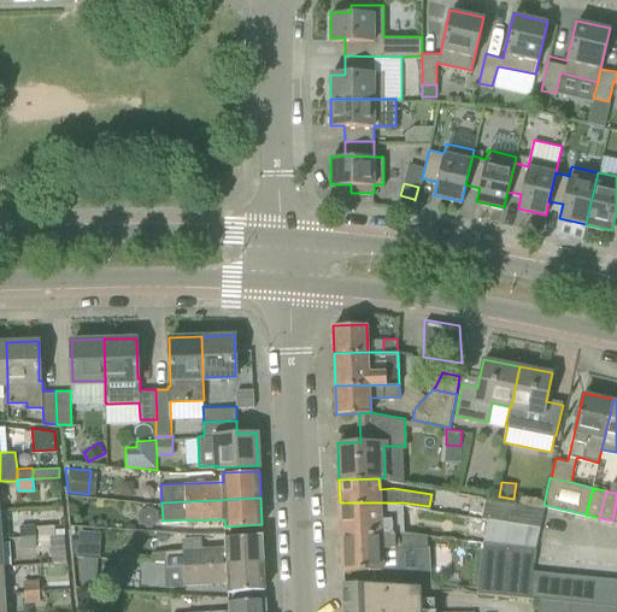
[(482,516),(488,517),(489,515),(541,523),(545,506),(486,498),(482,516)]
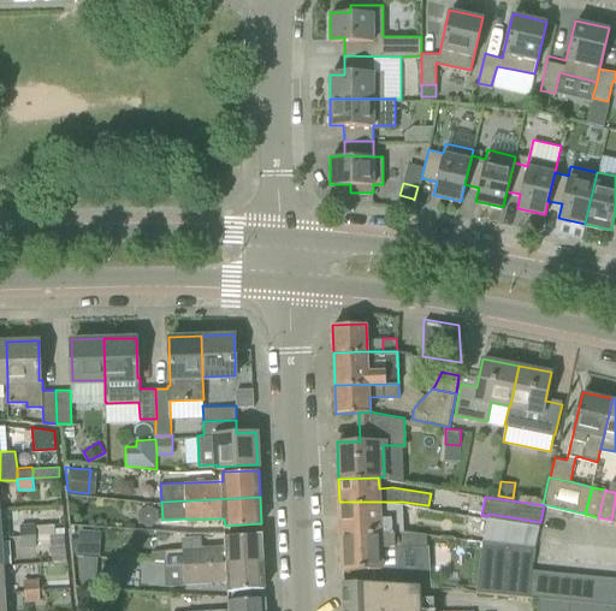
[(341,533),(402,529),(402,502),(394,502),(339,502),(341,533)]
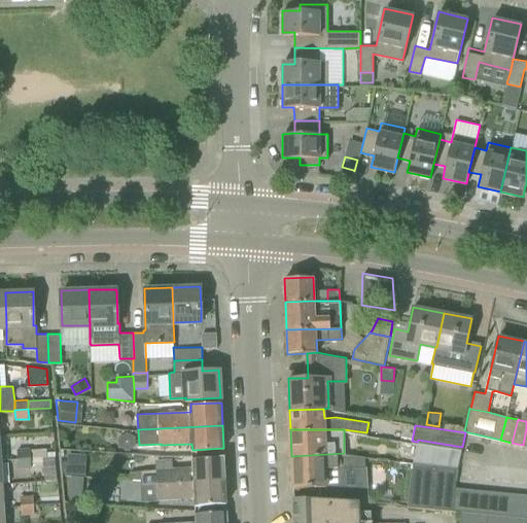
[(418,440),(417,442),(413,460),(458,466),(462,447),(418,440)]
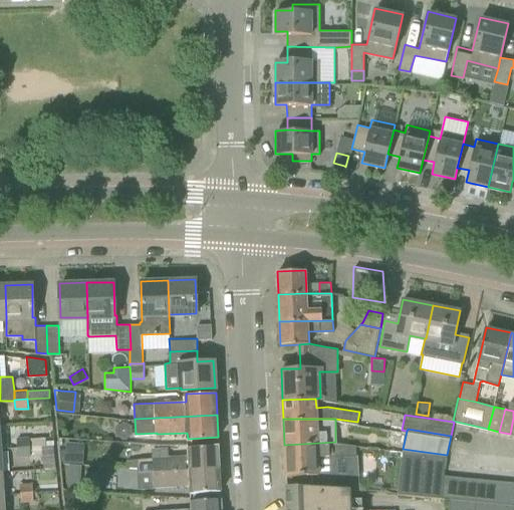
[(41,444),(46,444),(46,436),(30,437),(30,435),(17,436),(18,446),(30,445),(41,444)]
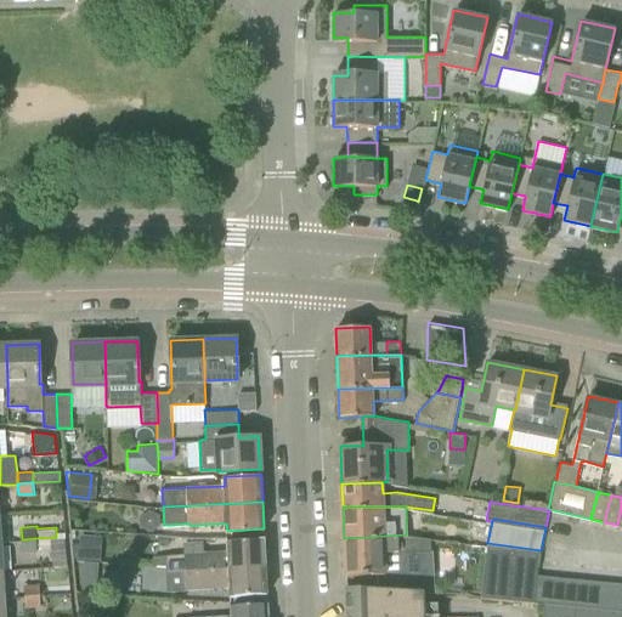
[(94,552),(95,536),(80,535),(78,550),(77,558),(100,559),(100,553),(94,552)]
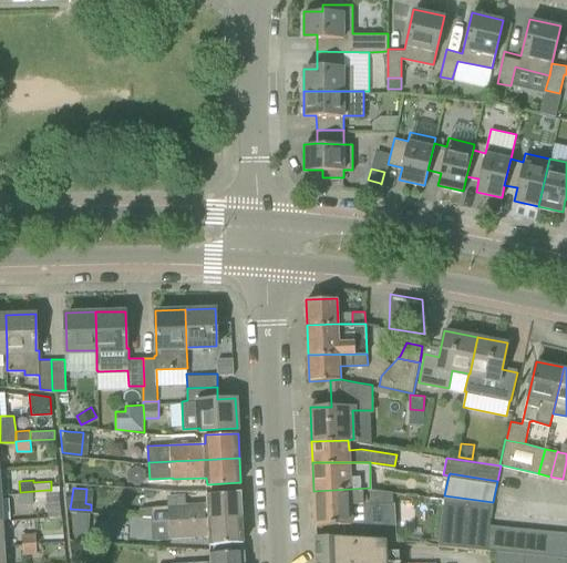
[(393,491),(374,488),(370,488),(313,491),(315,525),(369,522),(369,521),(388,520),(387,501),(393,502),(393,491)]
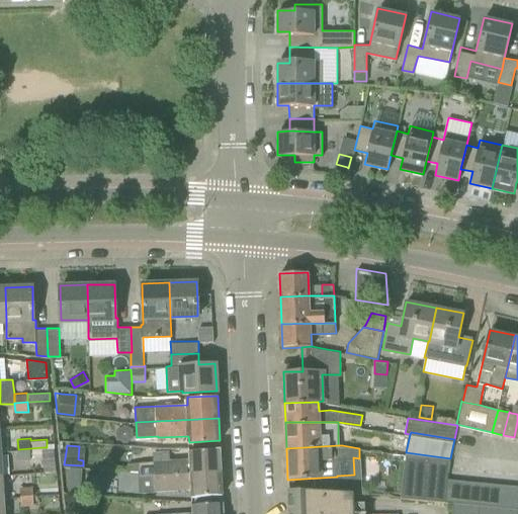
[(47,447),(41,447),(42,453),(44,470),(57,469),(55,447),(47,447)]
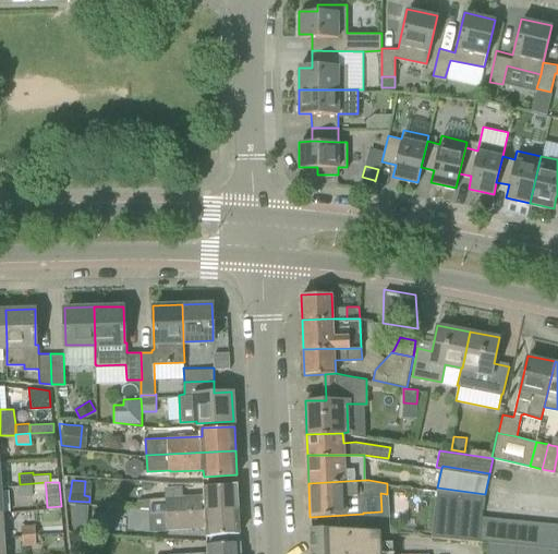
[(21,495),(34,494),(34,490),(33,483),(20,484),(21,495)]
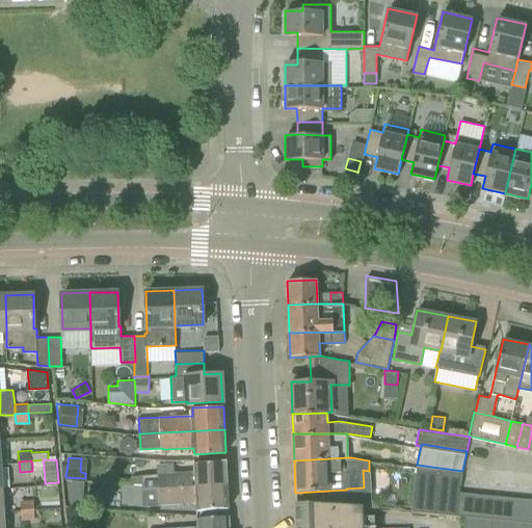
[(228,483),(225,460),(194,463),(195,471),(142,474),(142,482),(143,489),(159,487),(228,483)]
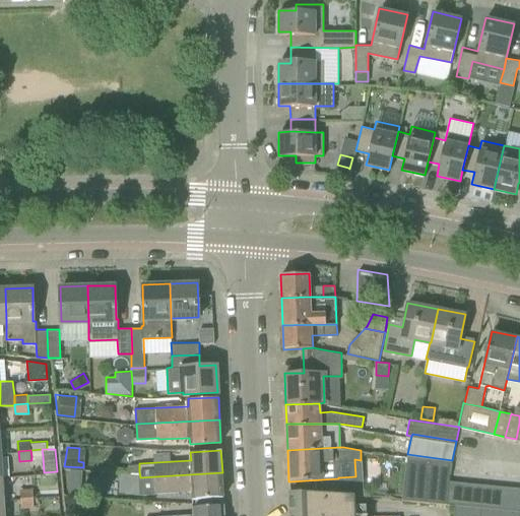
[(452,460),(407,454),(407,455),(402,499),(446,503),(448,478),(449,479),(452,460)]
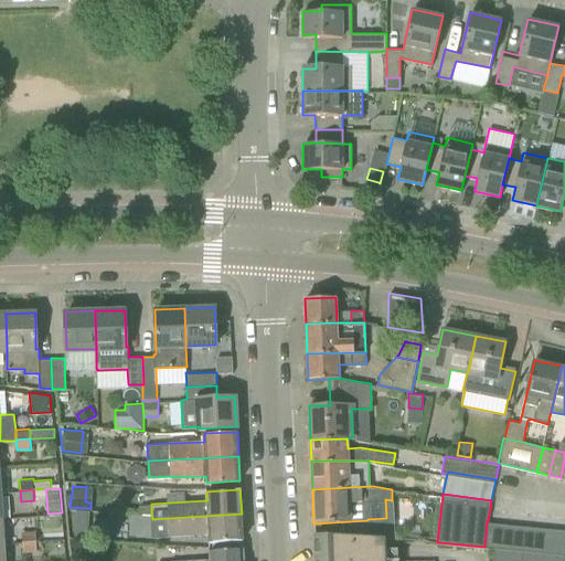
[(140,512),(151,512),(151,504),(138,505),(138,512),(140,512)]
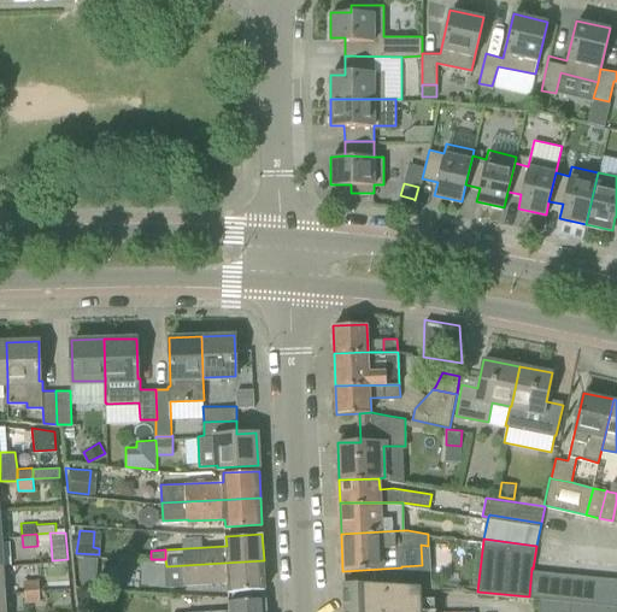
[(166,566),(166,583),(186,582),(228,581),(229,590),(265,588),(264,560),(184,565),(166,566)]
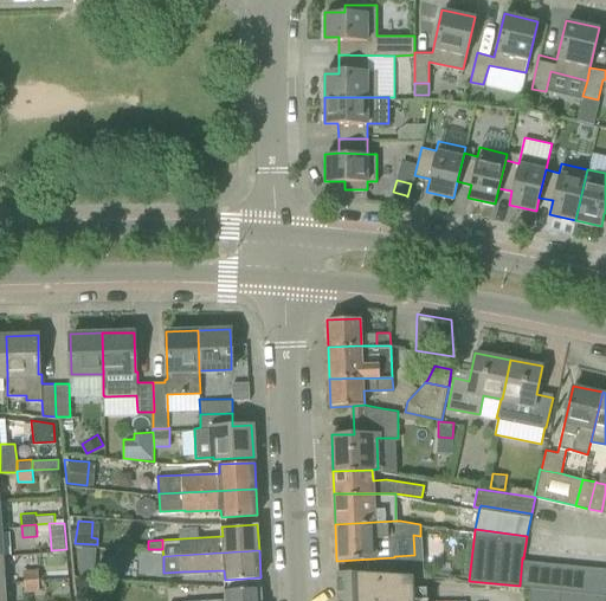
[(520,586),(530,587),(533,588),(536,560),(523,559),(522,557),(520,586)]
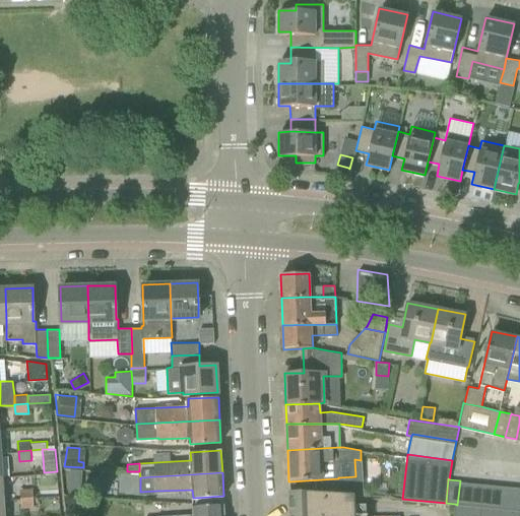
[(80,494),(81,481),(69,480),(68,493),(80,494)]
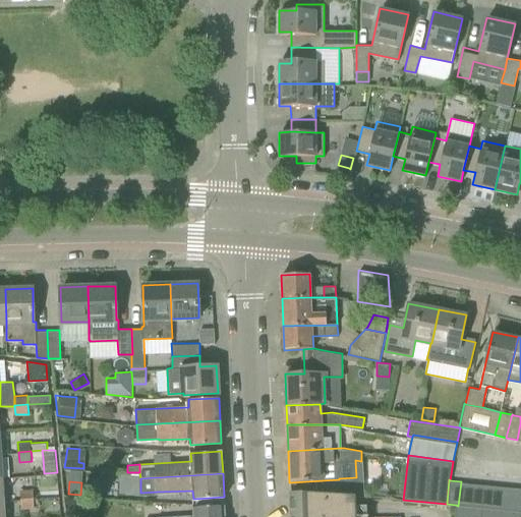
[(469,507),(472,482),(461,481),(458,506),(469,507)]
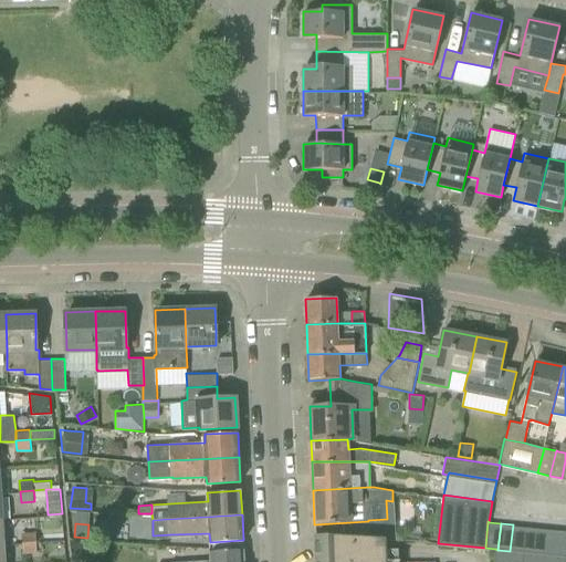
[(510,551),(522,552),(524,526),(513,524),(510,551)]
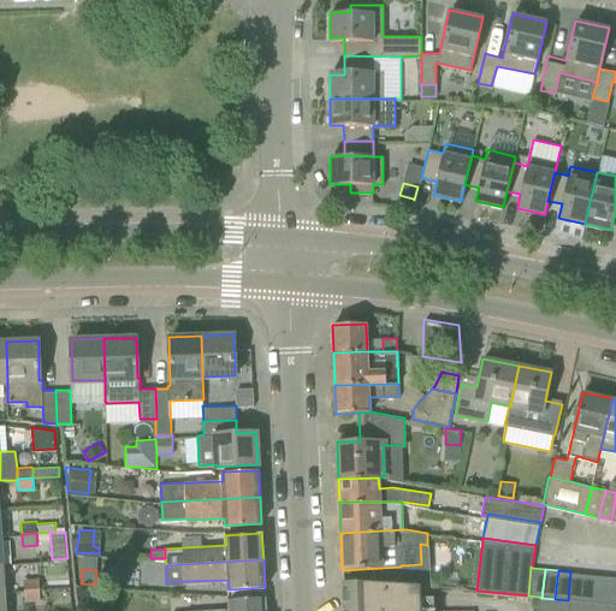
[(570,600),(581,601),(584,573),(570,571),(568,600),(570,600)]
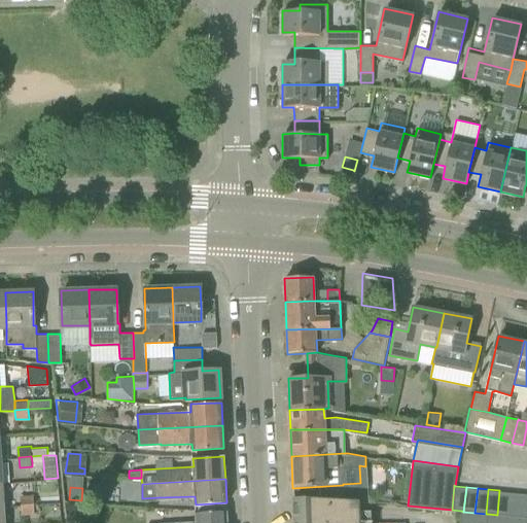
[(501,515),(508,516),(511,491),(499,490),(497,515),(501,515)]
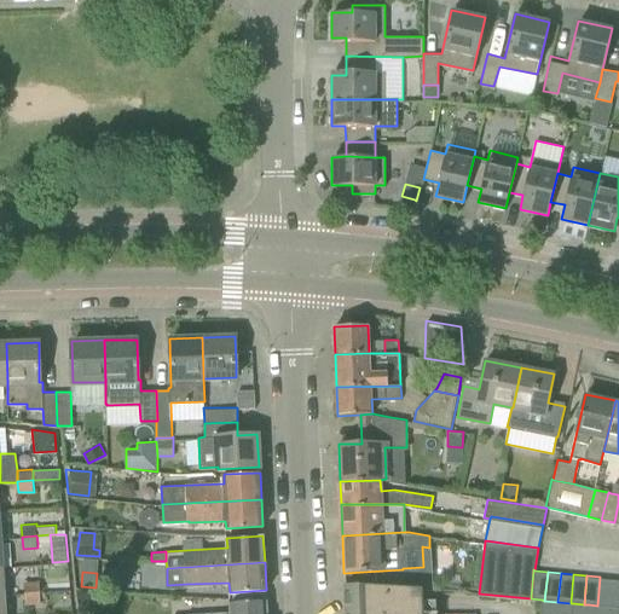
[(603,606),(609,607),(613,578),(600,577),(597,606),(603,606)]
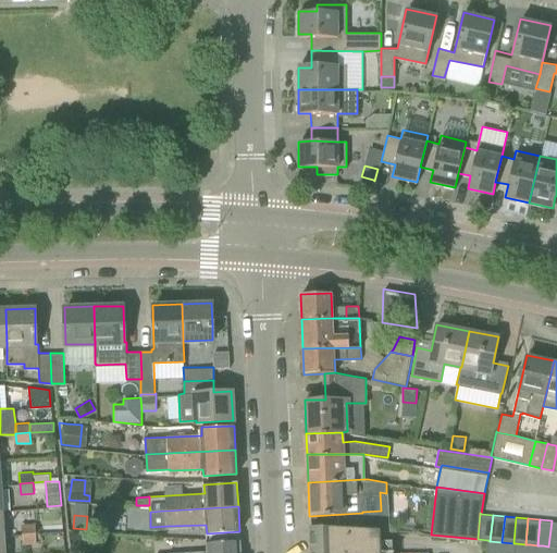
[(22,533),(36,532),(35,523),(22,523),(22,533)]
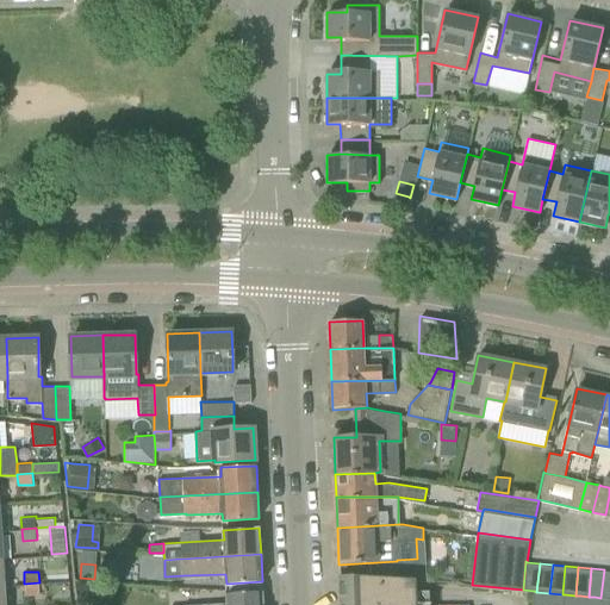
[(429,604),(429,591),(416,591),(416,580),(348,575),(340,577),(340,604),(429,604)]
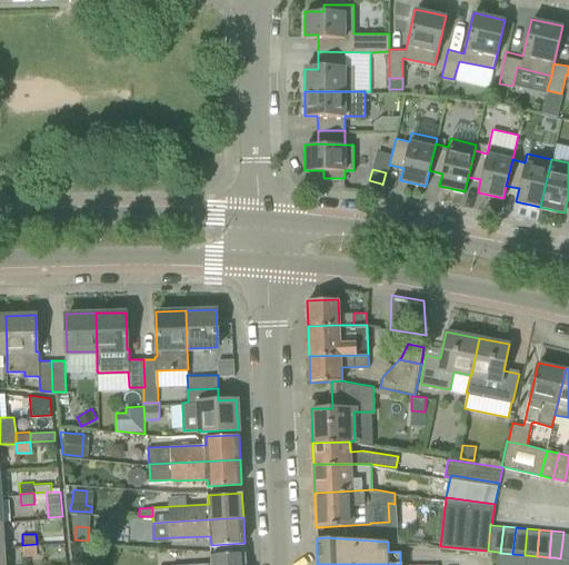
[(37,544),(22,545),(23,555),(37,554),(37,544)]
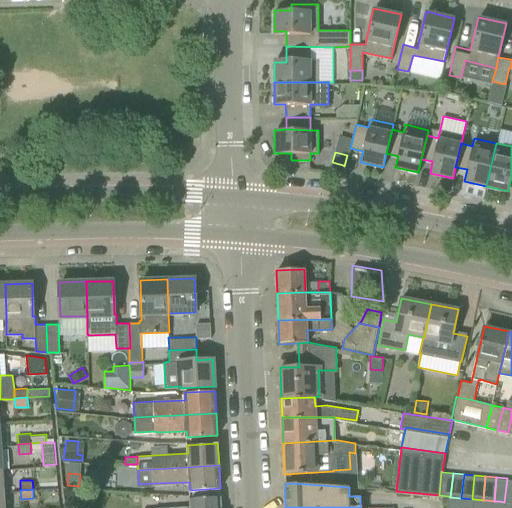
[(190,506),(167,507),(220,507),(220,496),(190,498),(190,506)]
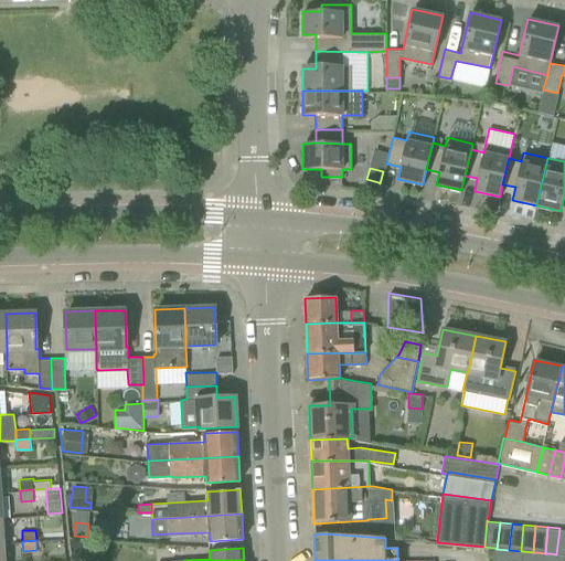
[(494,548),(492,560),(507,560),(509,550),(497,549),(494,548)]
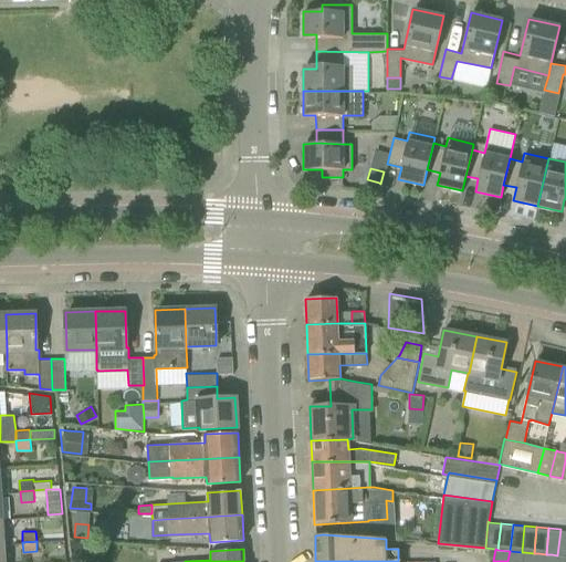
[(510,551),(507,561),(522,561),(524,552),(522,552),(510,551)]
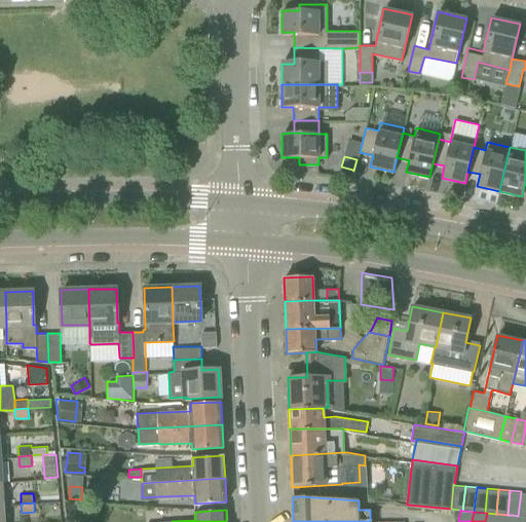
[(487,513),(485,521),(498,521),(500,514),(496,514),(487,513)]
